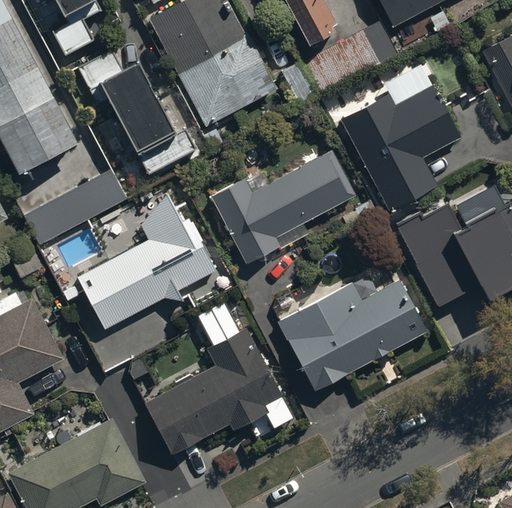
[(1,0),(0,0),(0,137),(20,174),(78,144),(1,0)]
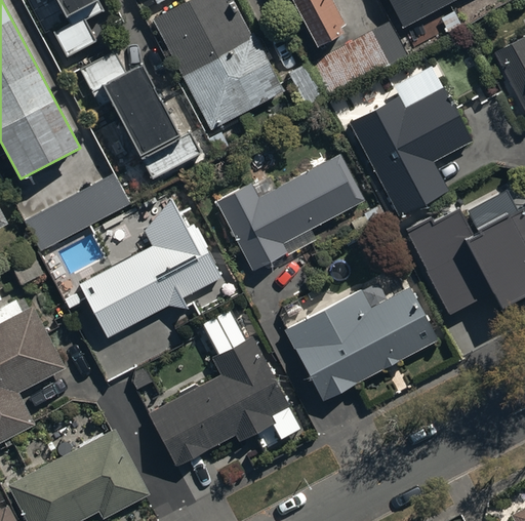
[(56,0),(69,25),(54,32),(66,55),(96,41),(85,18),(104,9),(98,0),(56,0)]
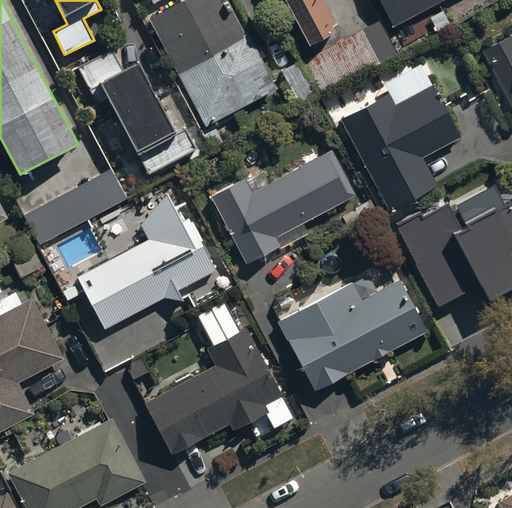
[(183,0),(149,18),(205,125),(275,85),(247,32),(246,33),(228,0),(183,0)]
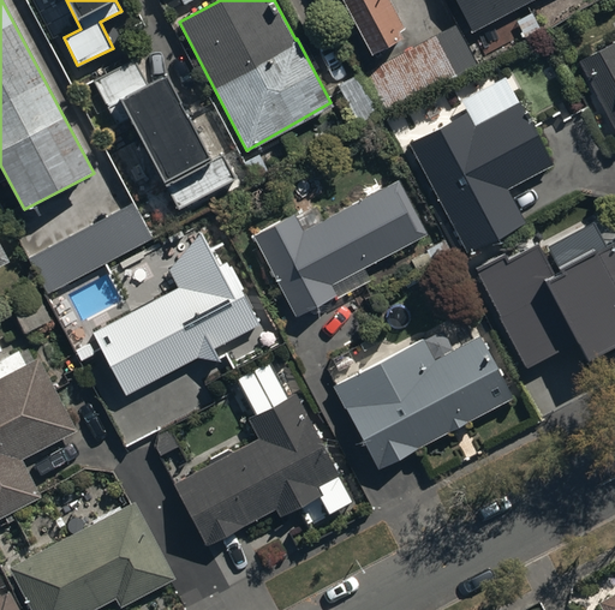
[(345,0),(374,53),(406,36),(387,0),(345,0)]
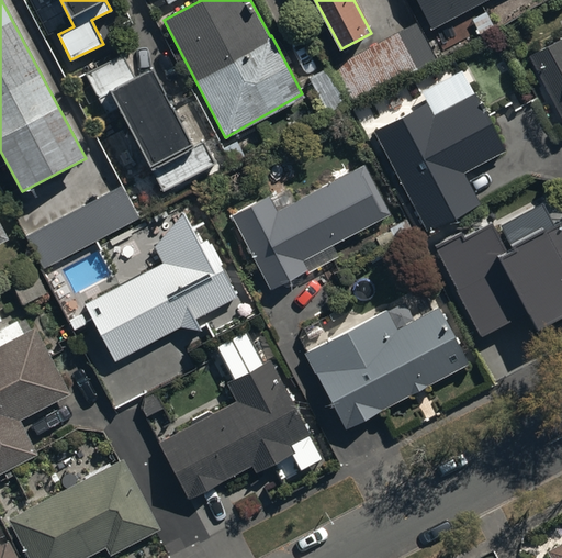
[(414,0),(431,33),(495,0),(414,0)]
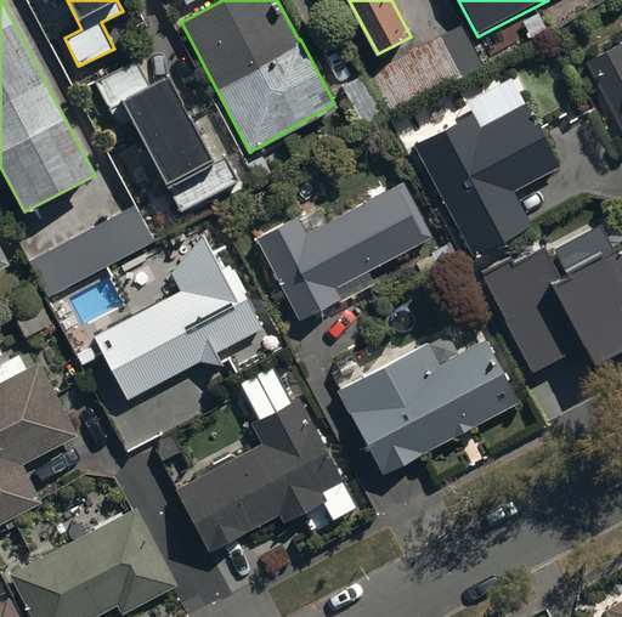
[(345,89),(366,128),(481,67),(462,28),(345,89)]
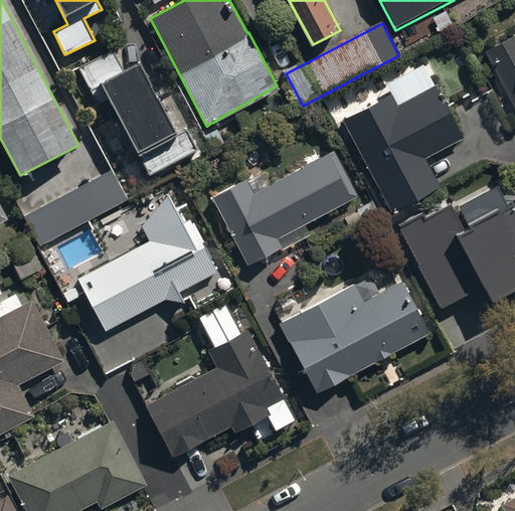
[(514,35),(485,52),(514,108),(514,35)]
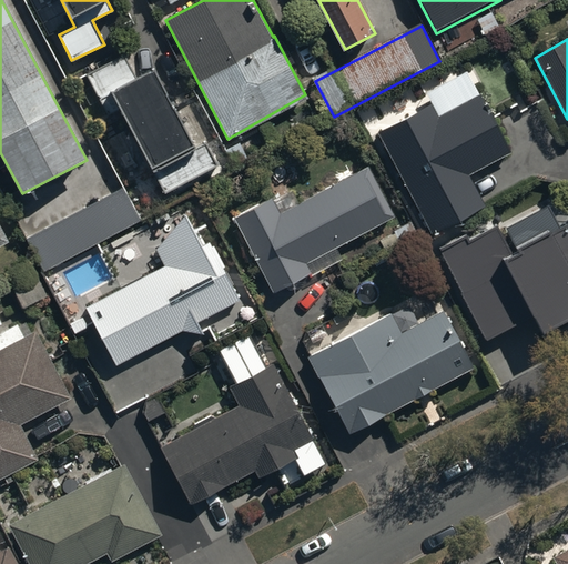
[(122,113),(168,199),(222,170),(202,132),(193,137),(158,69),(139,79),(129,61),(91,82),(111,120),(122,113)]
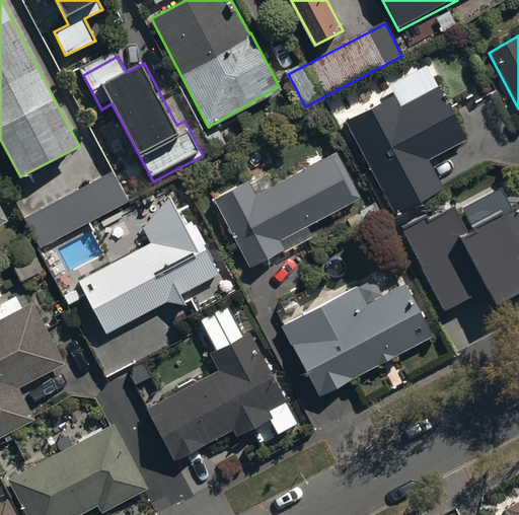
[(345,121),(393,213),(440,189),(425,161),(466,139),(439,87),(401,106),(394,94),(345,121)]
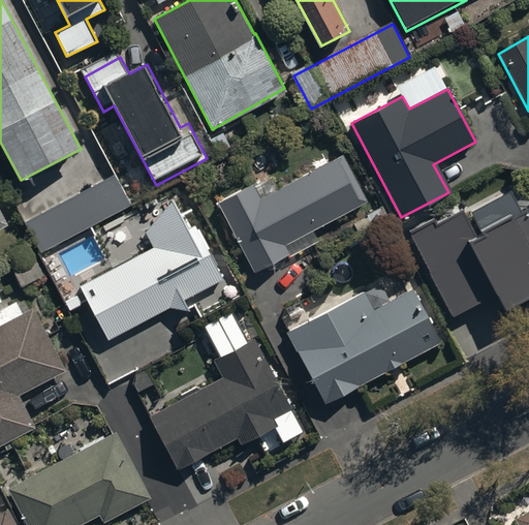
[(346,158),(277,193),(271,181),(254,189),(220,207),(255,275),(290,257),(290,260),(321,244),(316,234),(371,206),(346,158)]
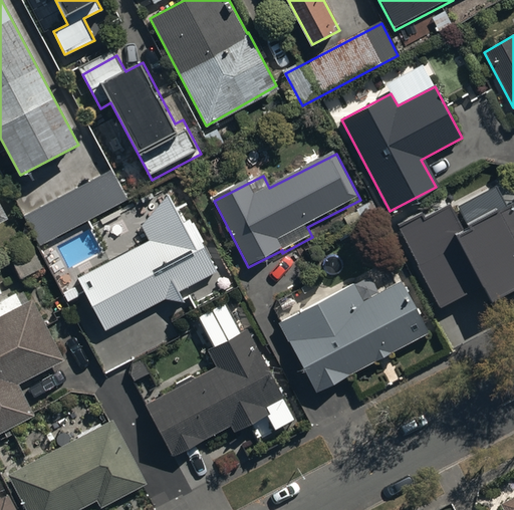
[(426,222),(423,217),(398,230),(443,314),(485,292),(492,307),(513,295),(513,208),(506,213),(495,192),(453,214),(450,209),(426,222)]
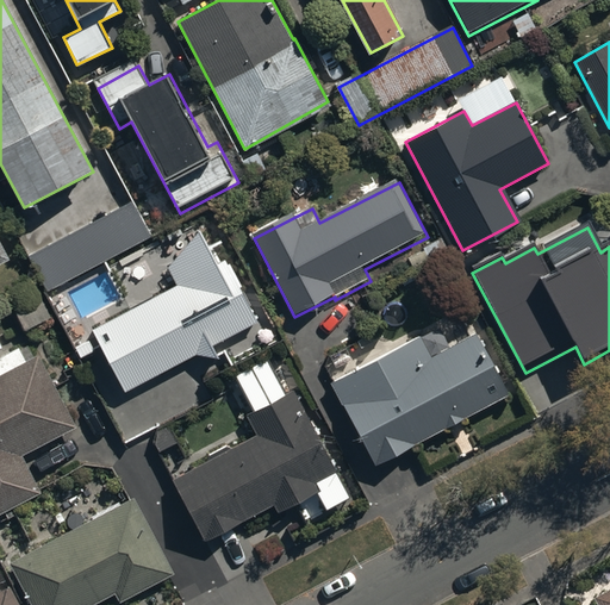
[(179,284),(93,329),(101,345),(86,354),(98,376),(113,369),(125,391),(257,322),(225,260),(215,266),(205,248),(169,267),(179,284)]
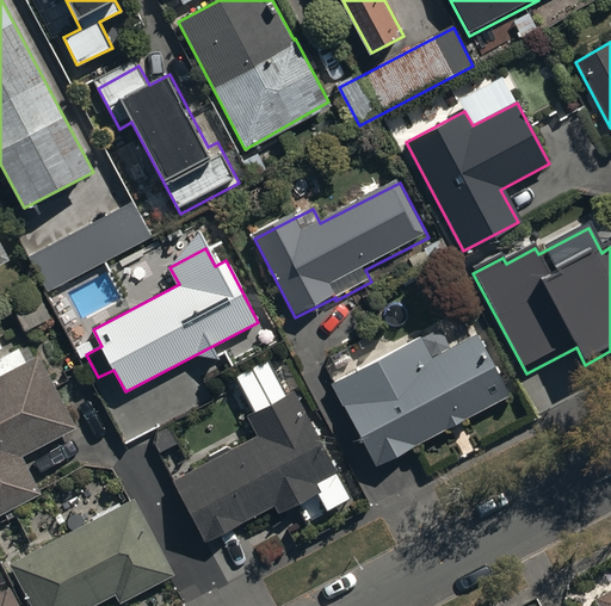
[(329,383),(374,465),(507,394),(474,333),(430,357),(418,335),(329,383)]
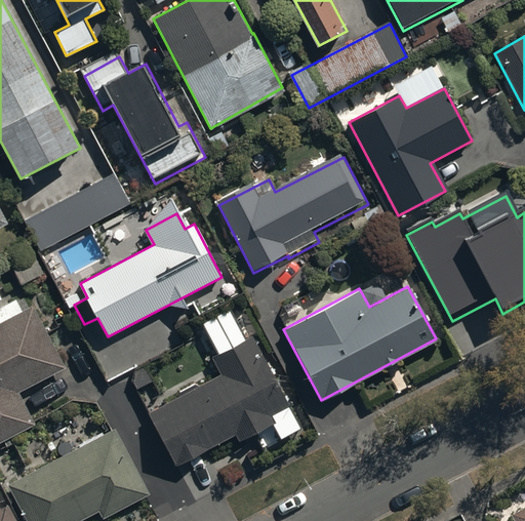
[(0,442),(34,425),(18,394),(66,369),(33,305),(21,311),(15,301),(0,308),(0,442)]
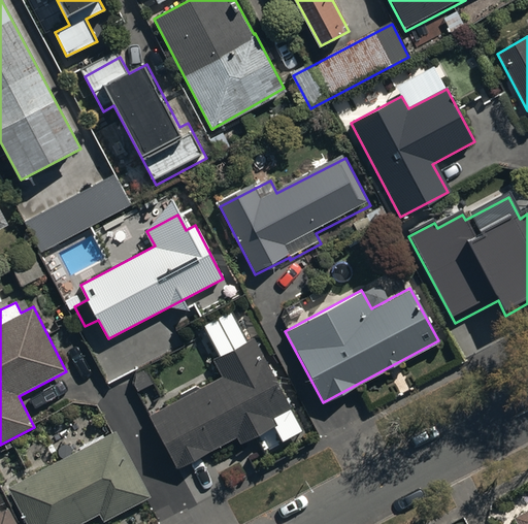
[(151,414),(178,467),(238,436),(242,445),(277,427),(272,418),(291,408),(254,337),(249,340),(232,309),(203,325),(221,359),(213,362),(221,377),(151,414)]
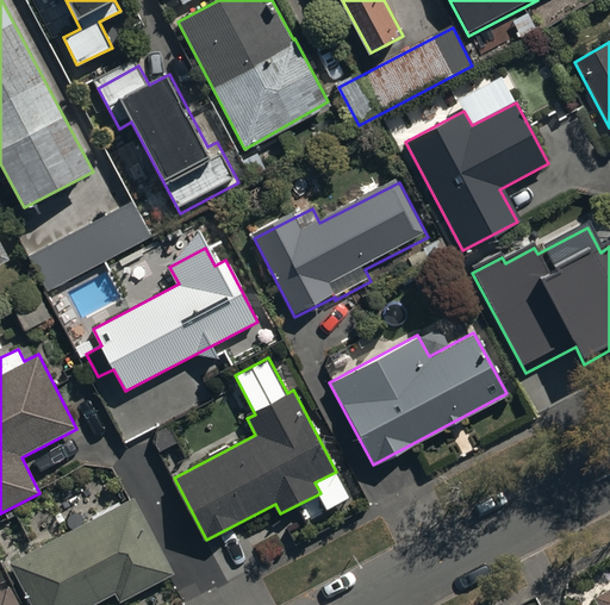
[(10,563),(31,604),(92,604),(114,593),(119,603),(174,573),(134,498),(10,563)]
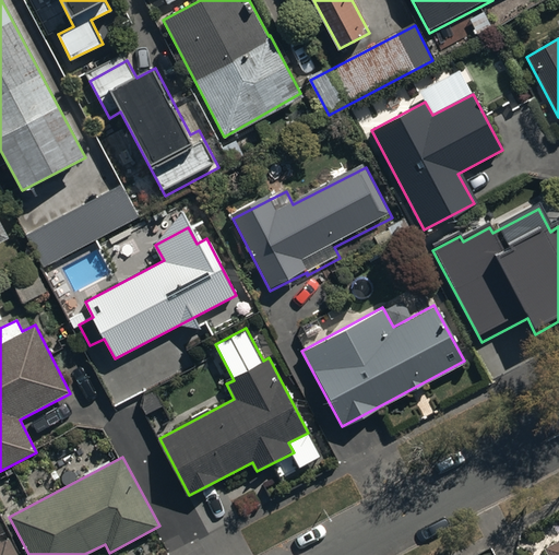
[(18,554),(9,538),(0,541),(0,554),(18,554)]
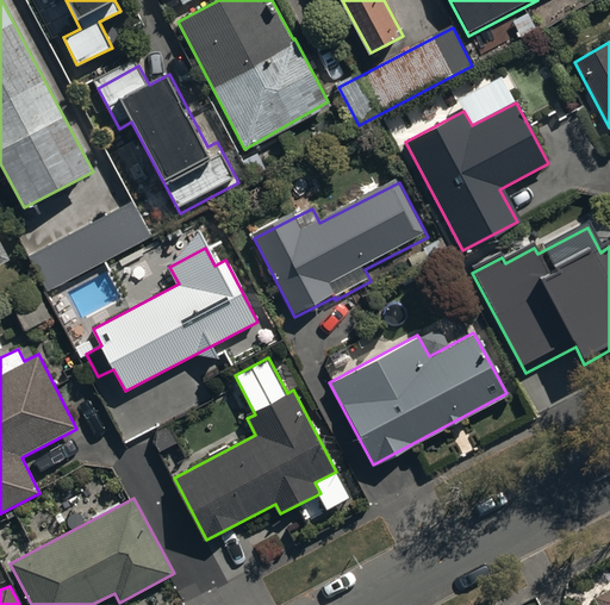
[(609,604),(609,593),(596,602),(597,604),(609,604)]
